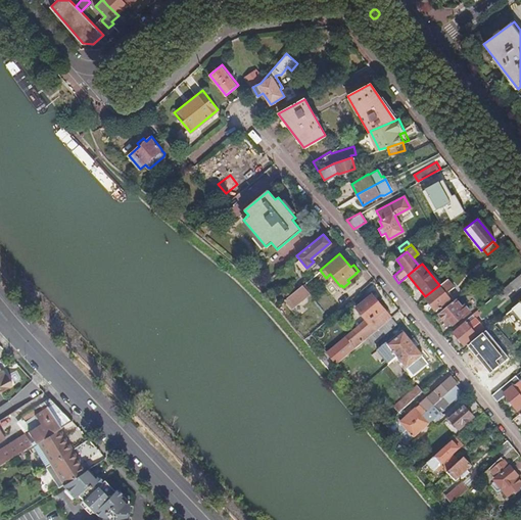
[(520,283),(520,276),(519,274),(500,290),(504,294),(513,288),(514,289),(520,283)]
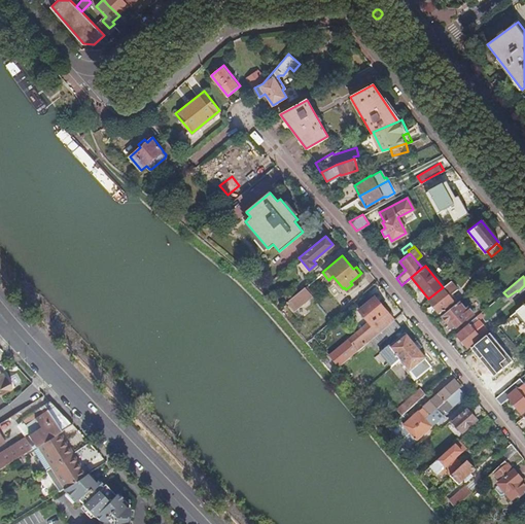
[(455,289),(450,282),(443,287),(428,299),(427,300),(439,313),(452,301),(448,294),(455,289)]
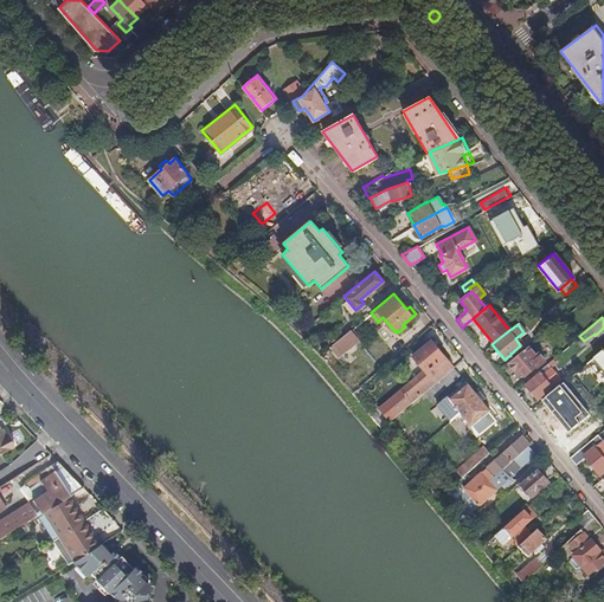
[(322,340),(328,347),(329,345),(342,335),(336,327),(322,340)]
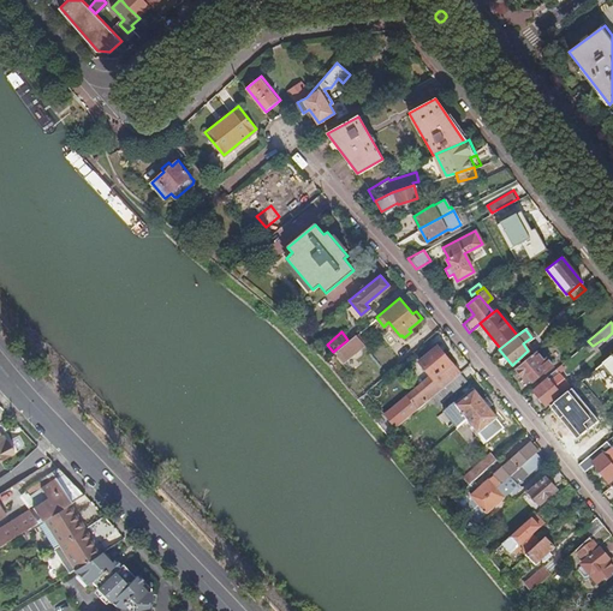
[(347,340),(334,351),(343,360),(347,357),(350,359),(359,351),(358,348),(363,343),(355,334),(347,340)]
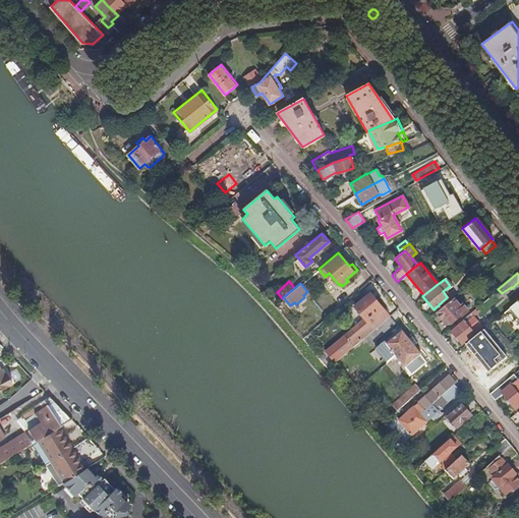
[(365,318),(326,350),(335,361),(365,336),(390,315),(370,293),(353,307),(357,312),(359,310),(365,318)]
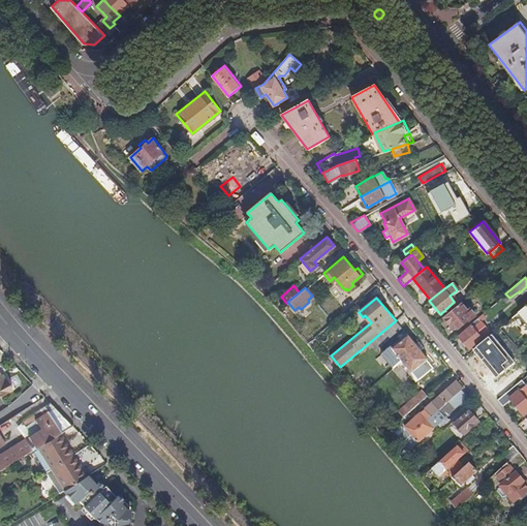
[(466,309),(460,302),(443,316),(450,323),(447,326),(450,330),(456,326),(457,327),(458,327),(466,320),(466,321),(474,314),(468,307),(466,309)]
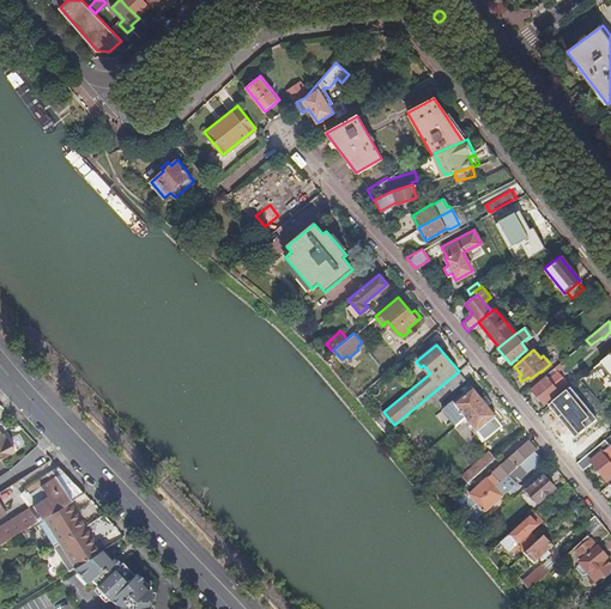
[(610,351),(600,360),(610,372),(610,351)]
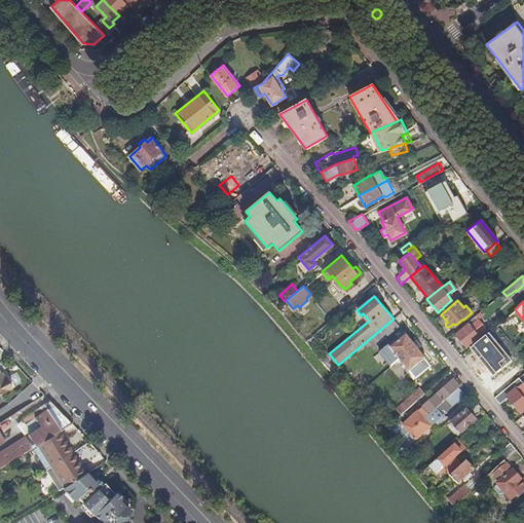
[(474,315),(454,332),(465,346),(485,330),(474,315)]
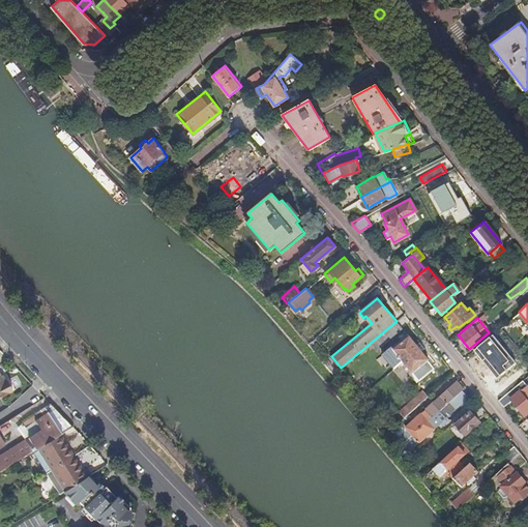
[(402,328),(397,321),(372,342),(378,348),(402,328)]
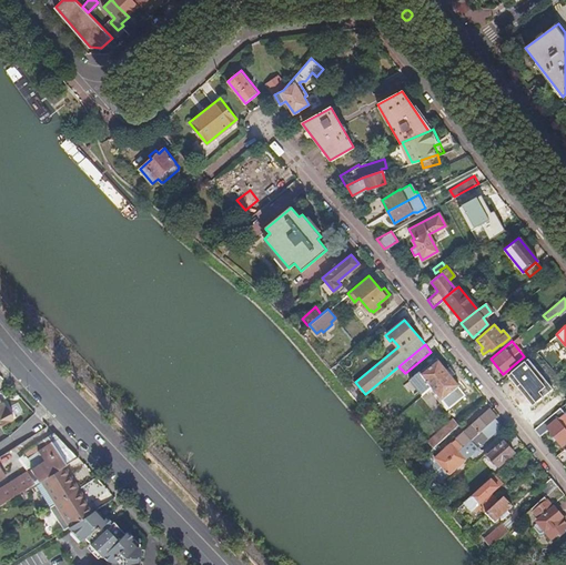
[(432,386),(448,373),(438,360),(421,374),(432,386)]
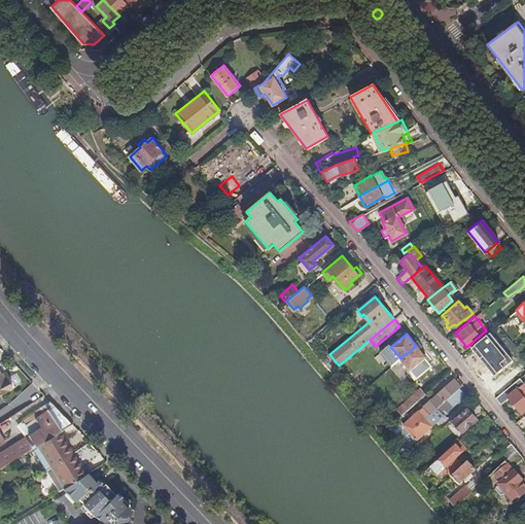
[(425,357),(416,346),(400,358),(416,378),(431,365),(425,357)]
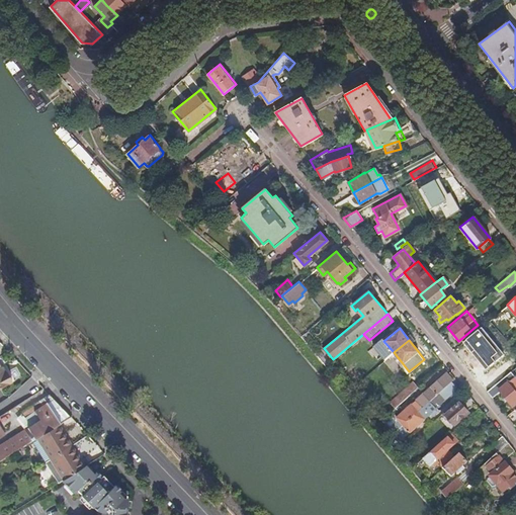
[(471,357),(482,369),(494,360),(484,348),(471,357)]
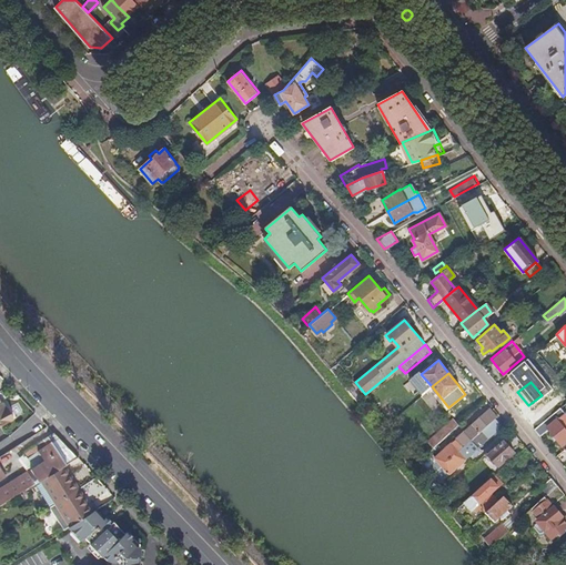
[(2,407),(0,404),(0,423),(11,417),(6,405),(2,407)]
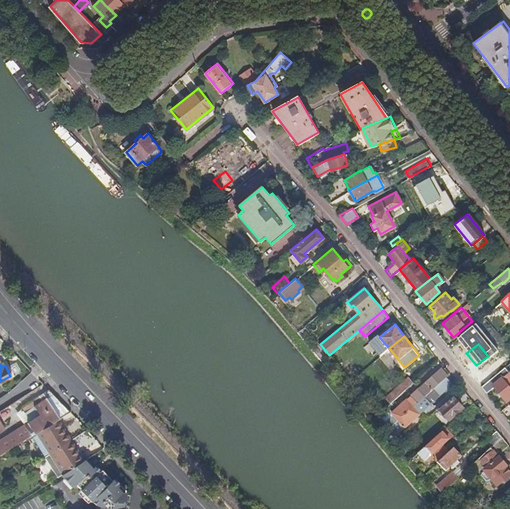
[(488,365),(474,377),(481,386),(495,374),(488,365)]
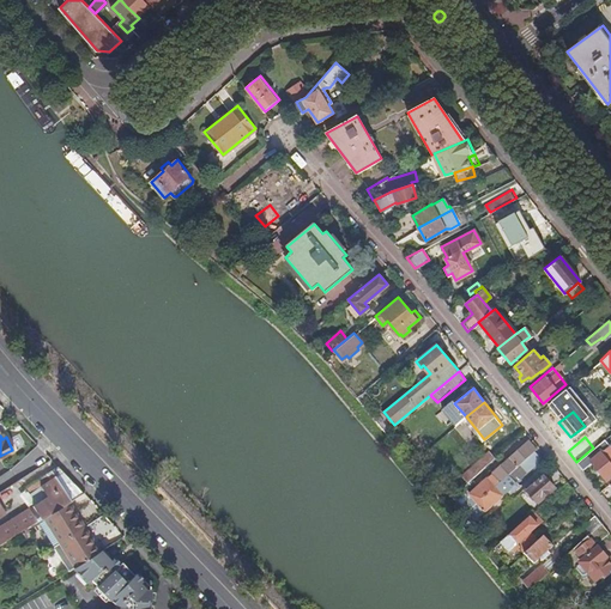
[(576,462),(582,469),(591,462),(605,479),(610,474),(610,446),(604,438),(593,448),(576,462)]
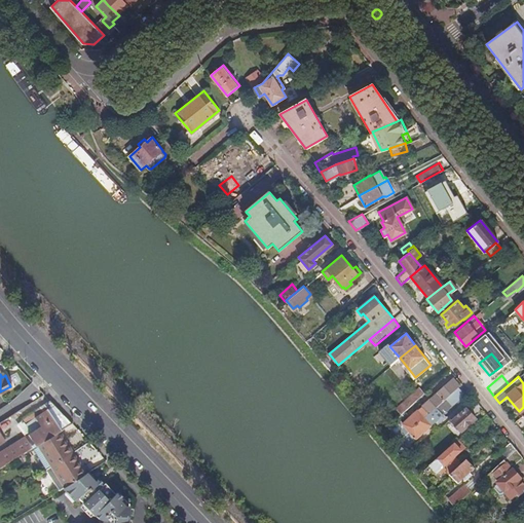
[(461,383),(456,377),(455,378),(454,378),(403,423),(409,431),(457,386),(461,383)]
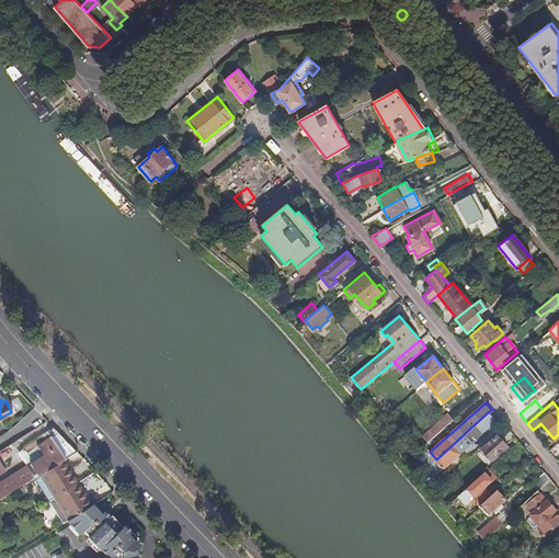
[(488,412),(436,459),(426,468),(432,475),(464,447),(466,451),(475,443),(474,441),(479,436),(478,435),(494,420),(488,412)]
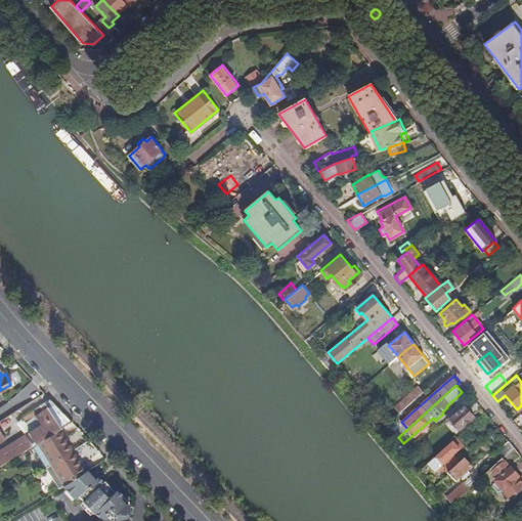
[(398,413),(422,391),(418,386),(394,406),(398,413)]
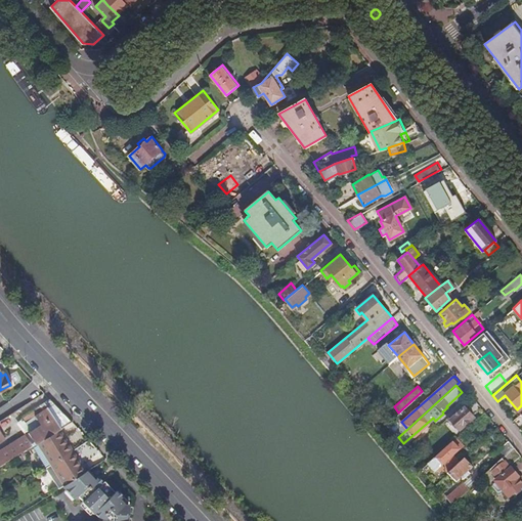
[(0,465),(30,445),(56,429),(70,420),(49,398),(24,415),(19,420),(20,419),(31,429),(26,432),(0,448),(0,465)]
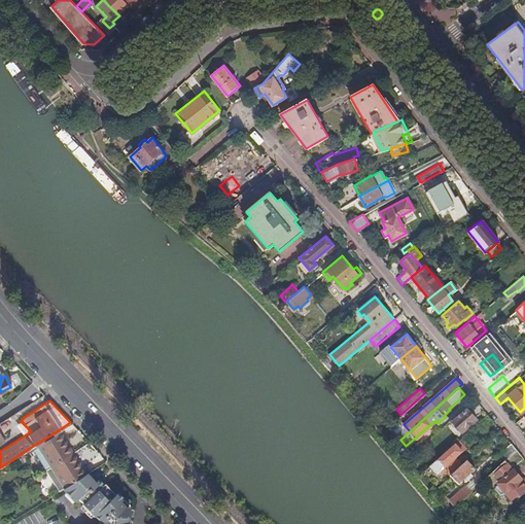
[(453,421),(462,431),(476,418),(466,410),(453,421)]
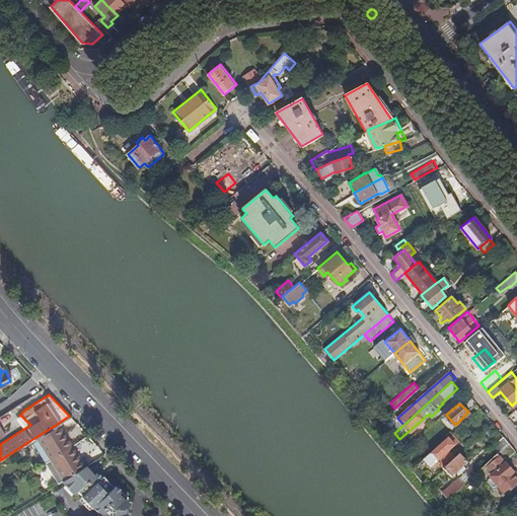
[(485,414),(479,408),(468,417),(474,423),(485,414)]
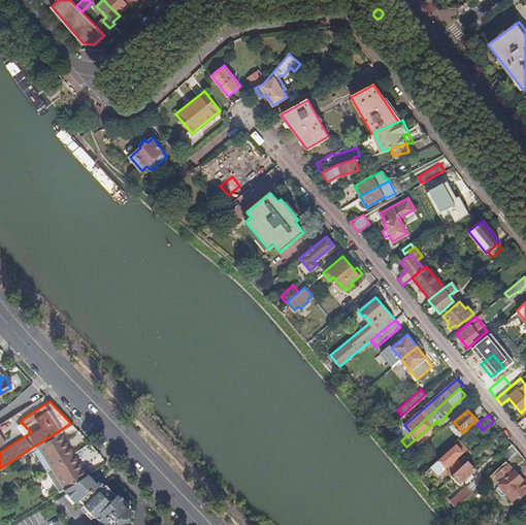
[(21,422),(20,423),(19,424),(26,435),(31,432),(21,422)]
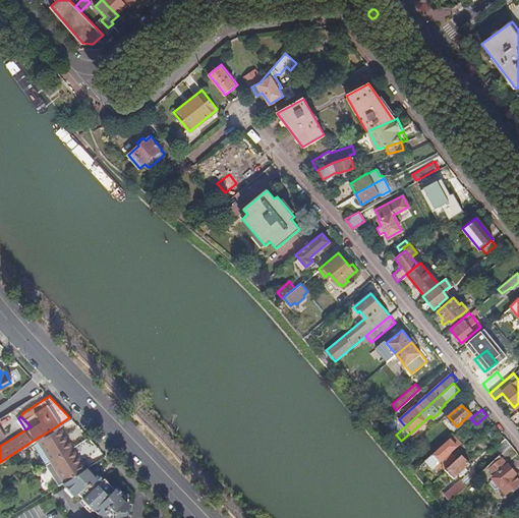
[(454,427),(457,426),(448,416),(446,418),(454,427)]
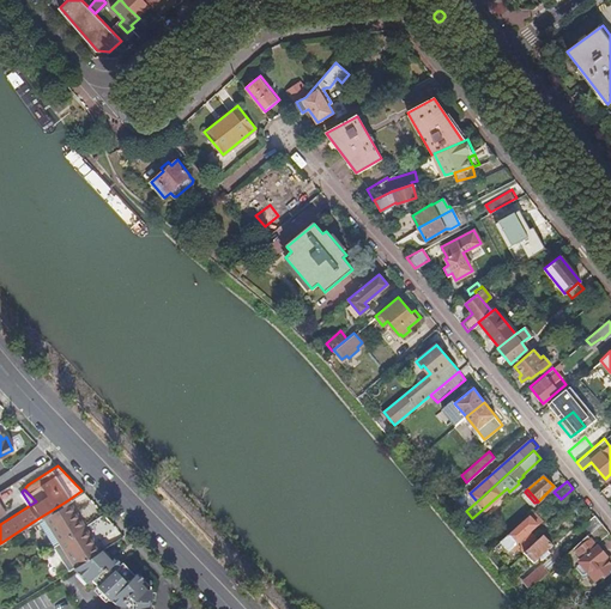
[(35,521),(52,544),(52,546),(80,527),(76,518),(78,517),(66,501),(35,521)]
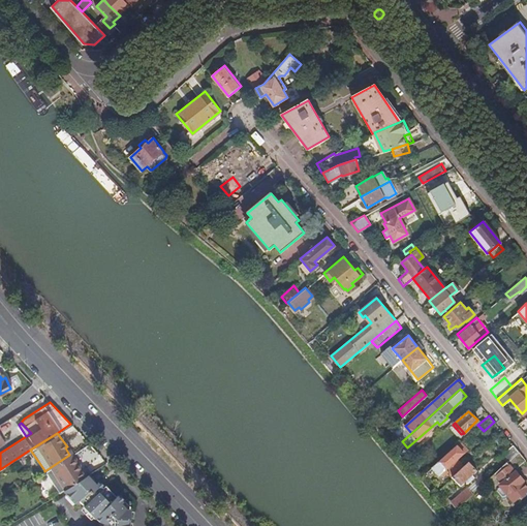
[(457,444),(427,472),(430,475),(435,470),(439,474),(440,473),(442,475),(447,471),(453,476),(463,466),(458,461),(455,463),(454,461),(456,459),(467,450),(461,442),(458,445),(457,444)]
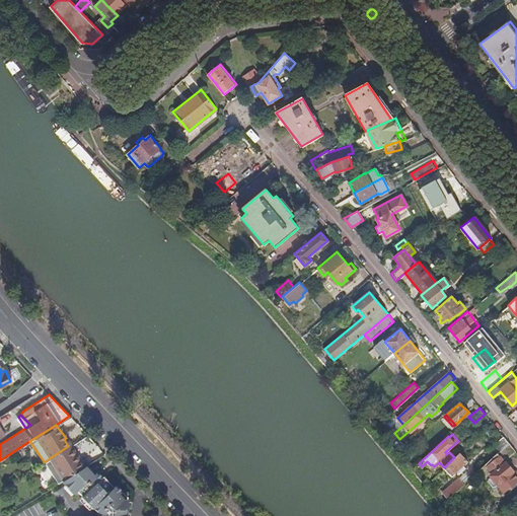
[(507,441),(502,435),(491,446),(496,452),(507,441)]
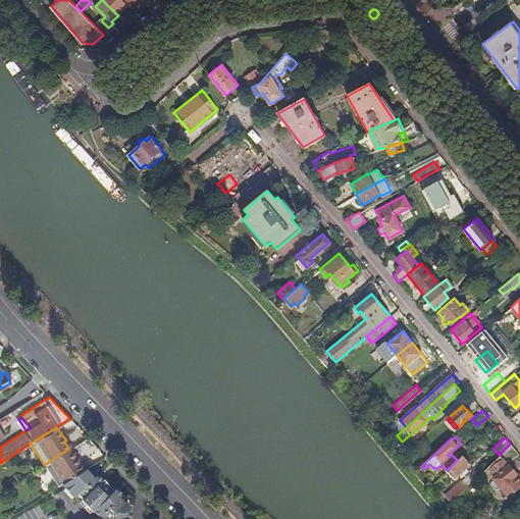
[(510,444),(499,455),(482,470),(488,479),(489,477),(490,478),(489,481),(495,487),(498,487),(500,486),(505,492),(508,489),(510,491),(517,485),(516,483),(519,480),(504,460),(507,458),(508,460),(517,452),(510,444)]
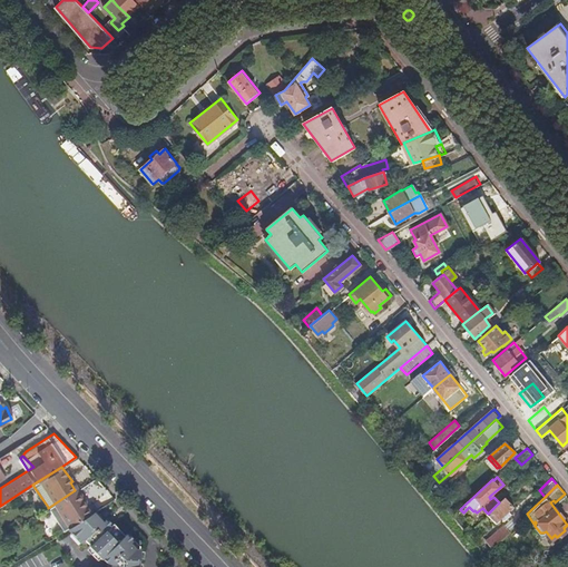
[(48,508),(62,530),(68,527),(84,517),(92,511),(82,497),(80,498),(75,490),(48,508)]
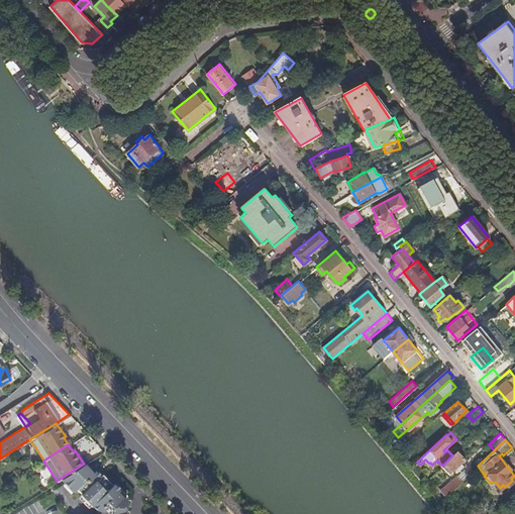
[(465,459),(457,451),(452,455),(442,466),(449,474),(454,469),(456,472),(462,466),(460,463),(465,459)]
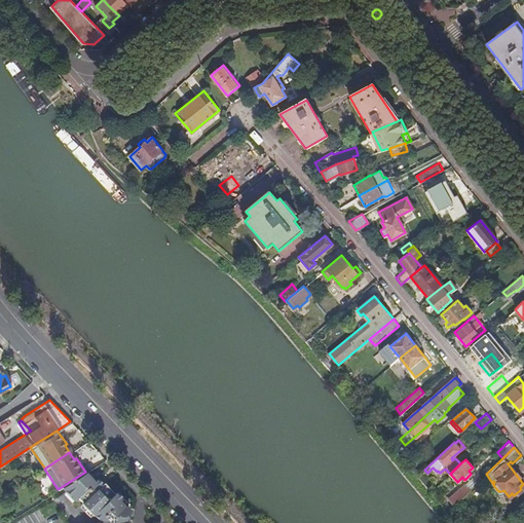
[(86,471),(85,472),(77,477),(63,486),(74,498),(76,496),(81,501),(81,502),(91,514),(94,512),(99,517),(99,521),(96,522),(126,522),(127,505),(124,503),(119,498),(121,497),(115,491),(114,492),(103,481),(102,483),(97,477),(94,479),(86,471)]
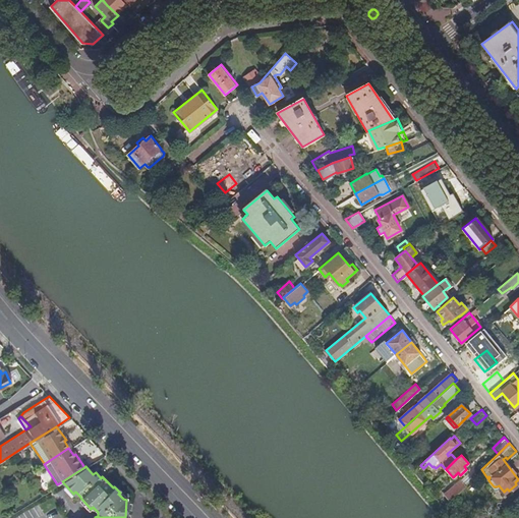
[(449,499),(465,483),(459,477),(443,493),(449,499)]
